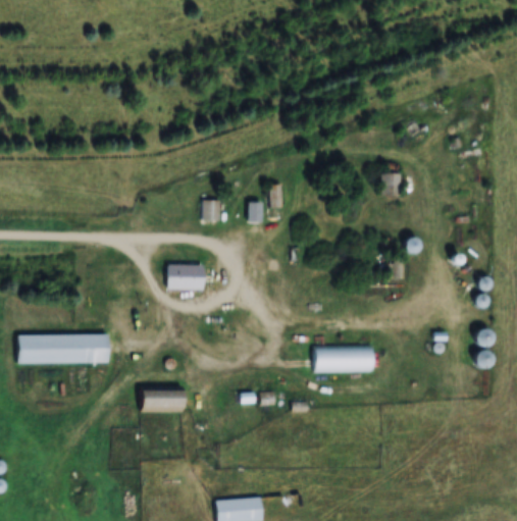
[(402,173),(382,173),(382,198),(402,198),(402,173)]
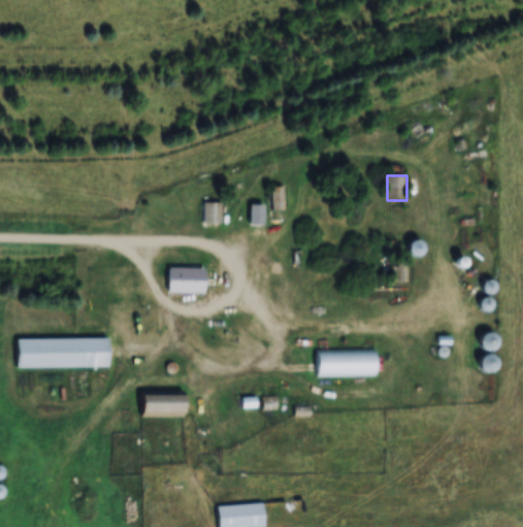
[(274,211),(287,211),(287,188),(274,188),(274,211)]
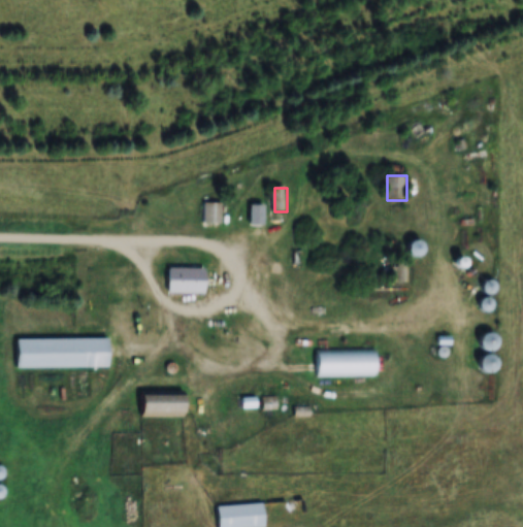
[(225,203),(207,203),(207,224),(225,224),(225,203)]
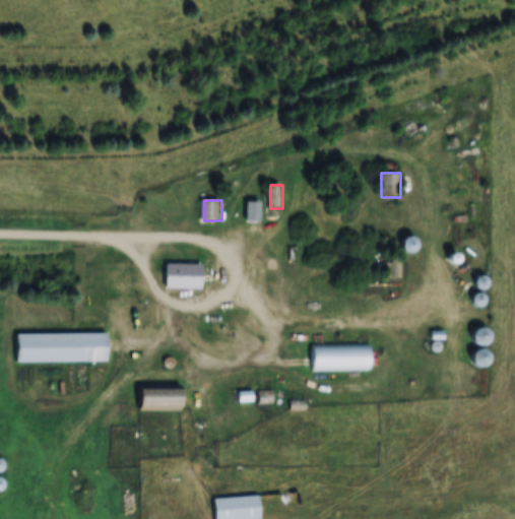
[(403,279),(403,253),(387,253),(387,279),(403,279)]
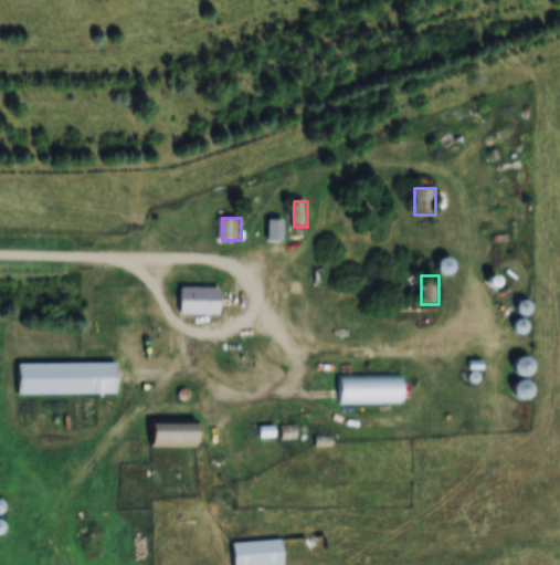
[(222,288),(182,288),(182,315),(221,315),(222,288)]
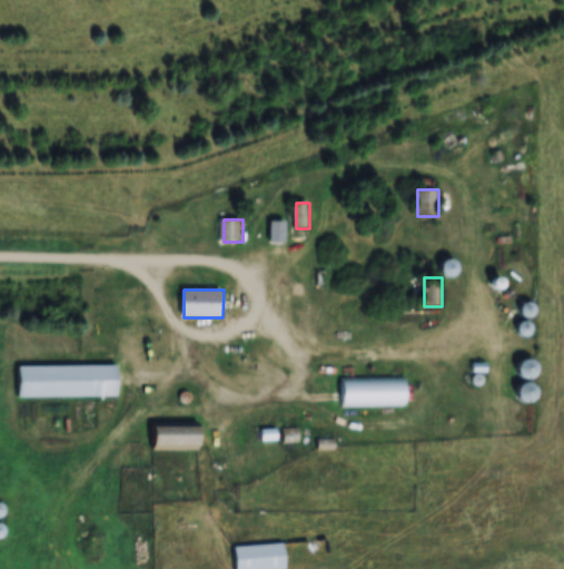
[(119,365),(20,365),(20,396),(119,396),(119,365)]
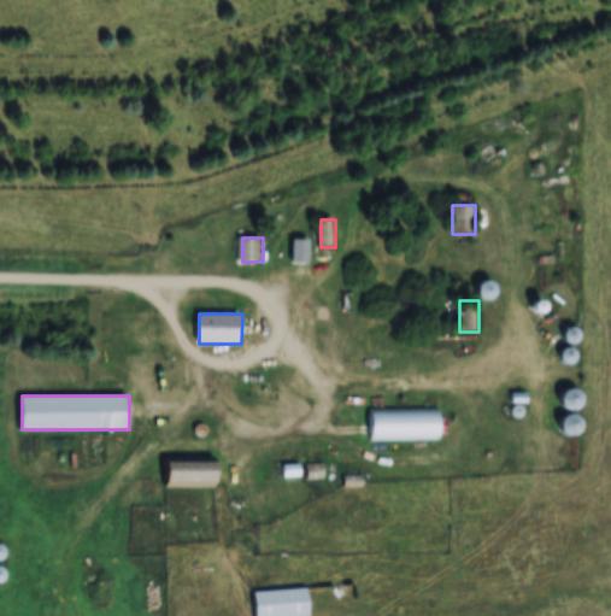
[(441,410),(372,410),(372,441),(441,441),(441,410)]
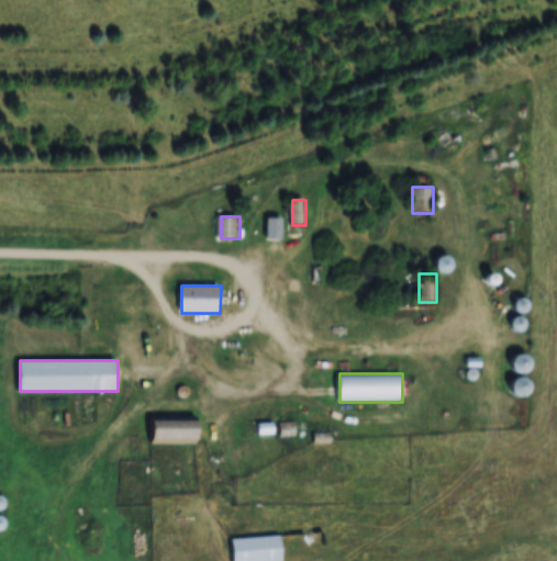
[(530,394),(527,379),(514,381),(516,396),(530,394)]
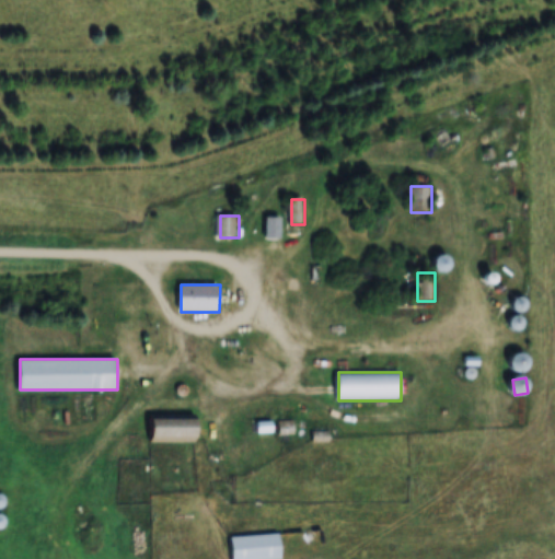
[(197,414),(151,414),(151,441),(197,441),(197,414)]
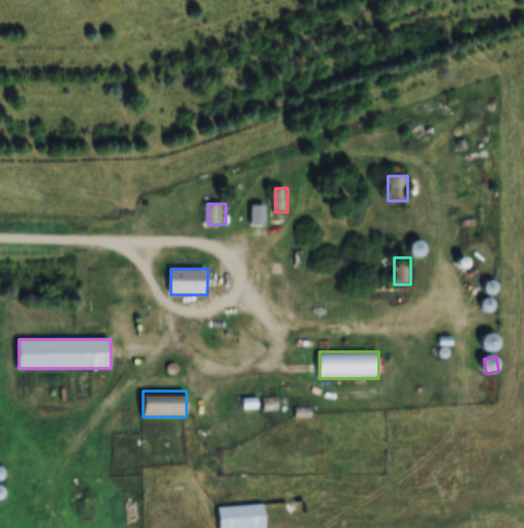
[(220,506),(220,527),(267,527),(266,504),(220,506)]
